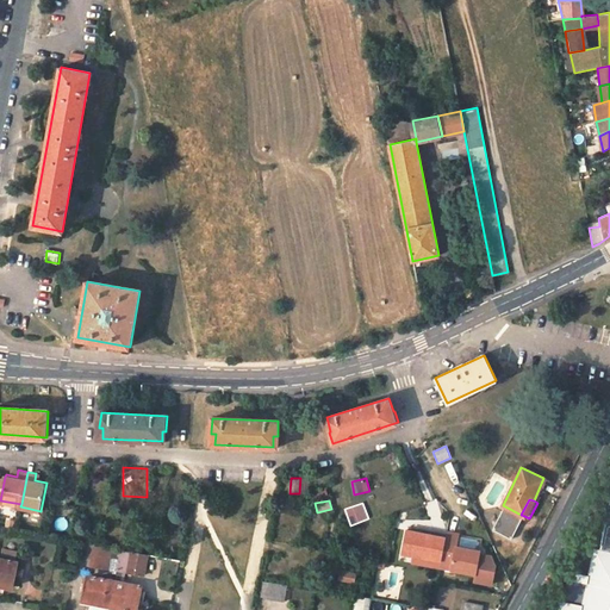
[(493,529),(514,539),(524,516),(521,515),(505,506),(493,529)]
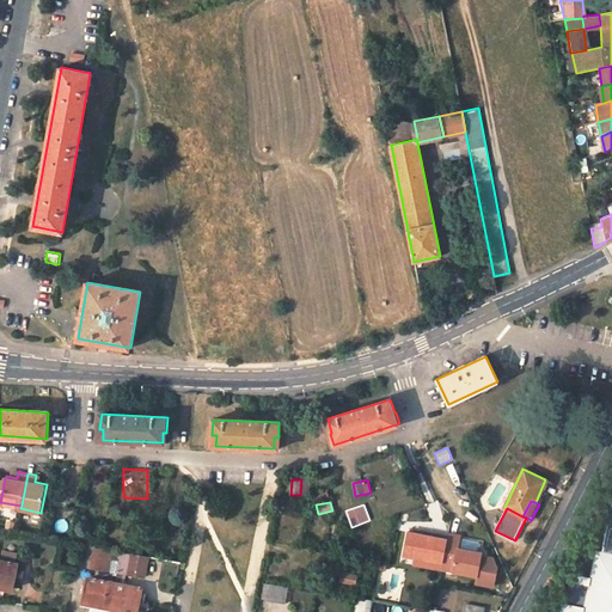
[(446,539),(447,536),(420,528),(420,533),(446,539)]
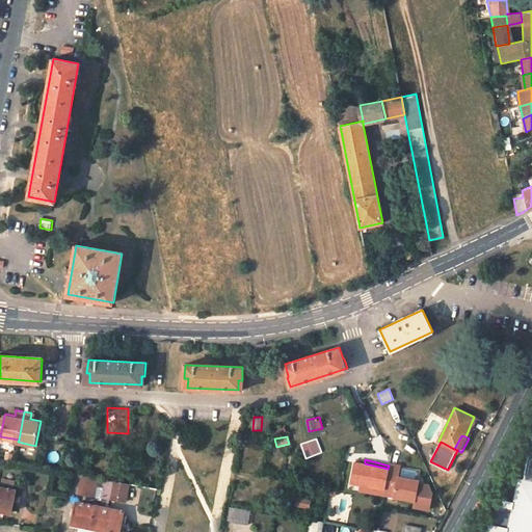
[(350,481),(384,489),(388,469),(365,463),(354,460),(350,481)]
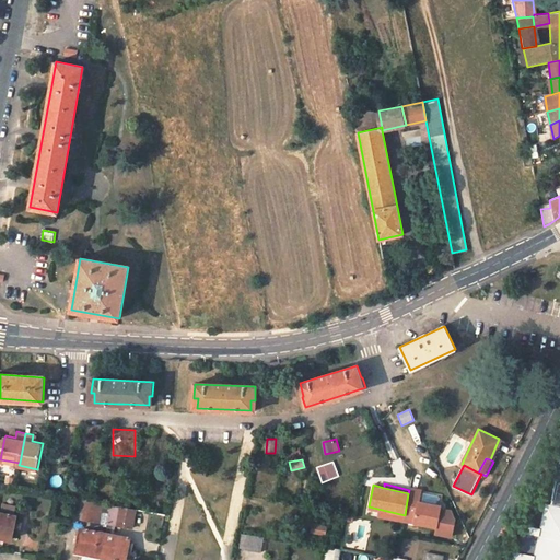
[(418,503),(419,498),(420,491),(409,490),(408,493),(405,515),(404,522),(436,527),(439,510),(440,506),(427,504),(418,503)]
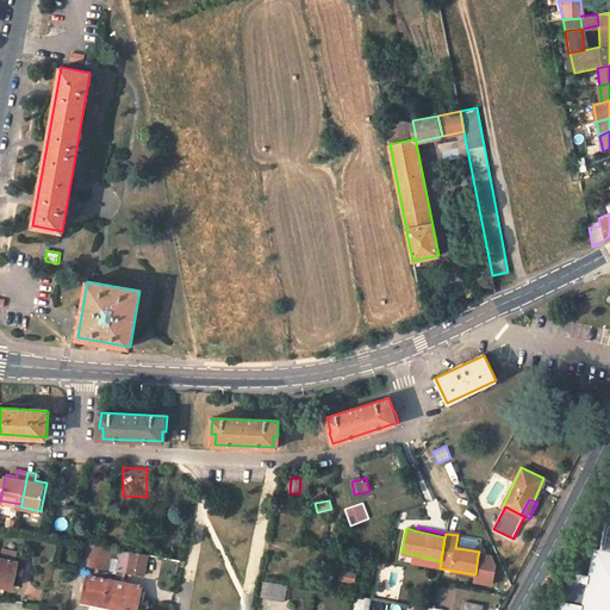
[(110,546),(94,543),(92,562),(106,566),(110,546)]
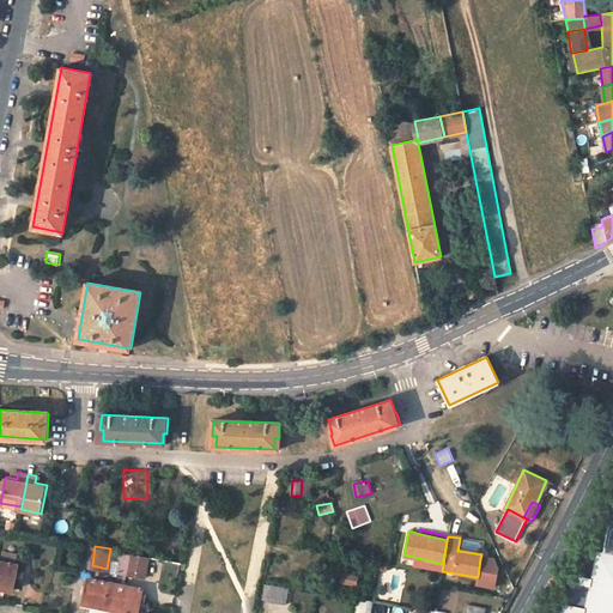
[(612,612),(612,552),(598,550),(590,586),(571,581),(563,611),(553,608),(552,612),(612,612)]
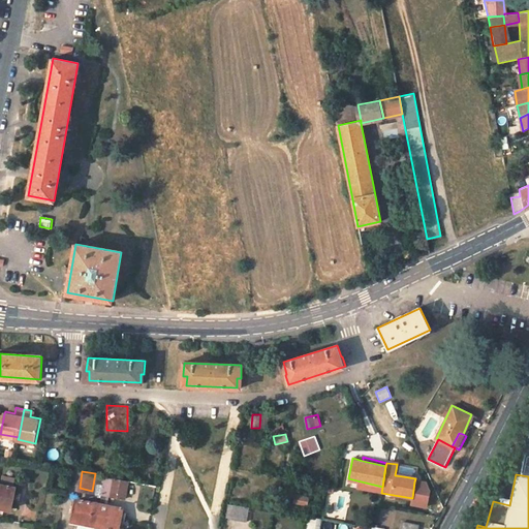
[(128,479),(113,476),(110,495),(124,498),(128,479)]
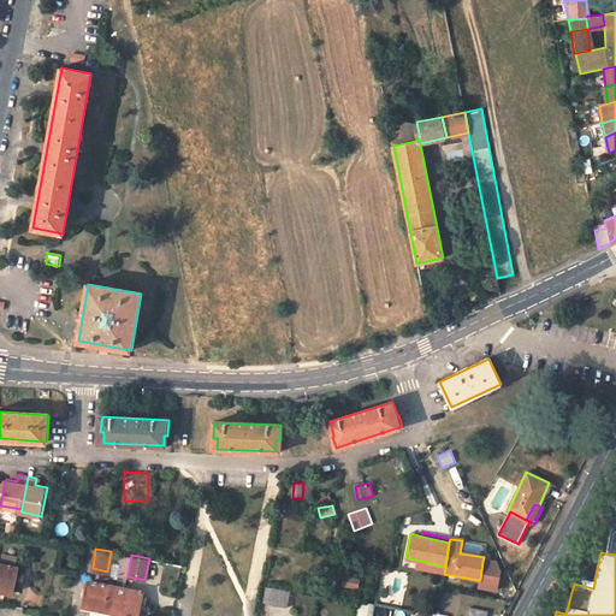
[(483,561),(480,580),(479,587),(497,590),(499,572),(495,563),(483,561)]
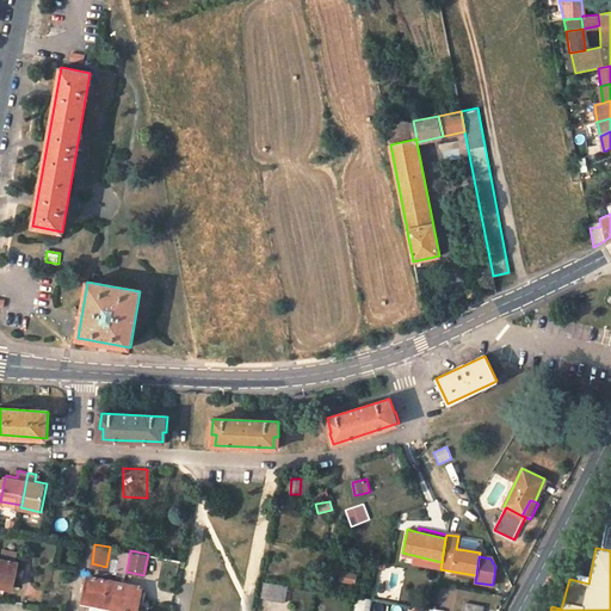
[(17,563),(0,559),(0,584),(13,586),(17,563)]
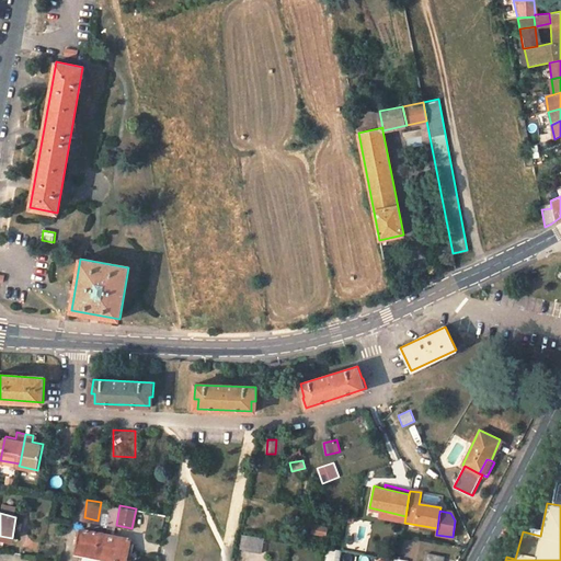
[(327,527),(315,525),(312,533),(324,536),(327,527)]
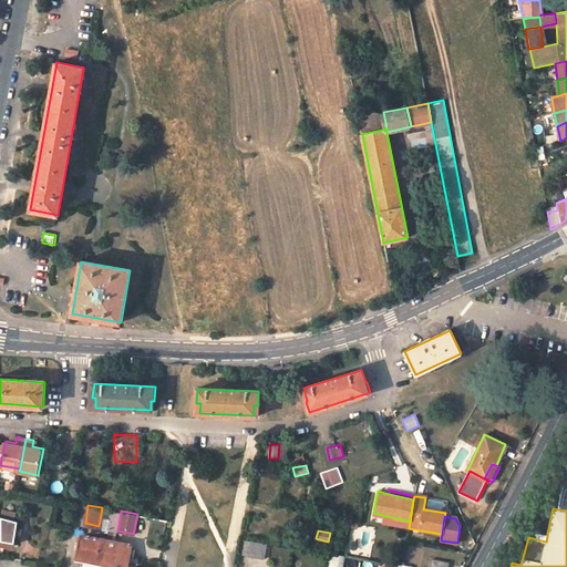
[(95,566),(103,566),(104,563),(109,540),(83,536),(79,558),(86,559),(85,565),(95,566)]
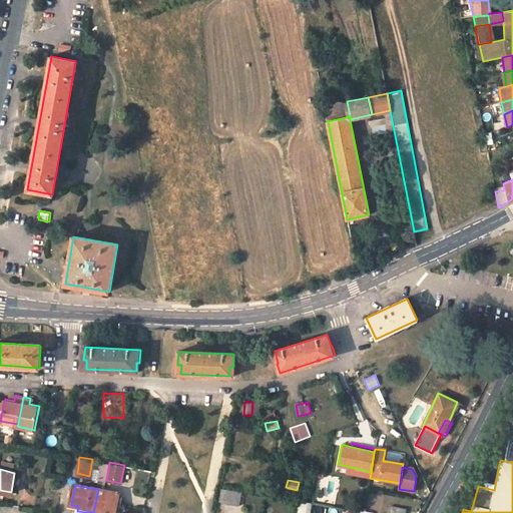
[(119,493),(98,489),(94,509),(93,512),(108,512),(109,512),(116,512),(119,493)]
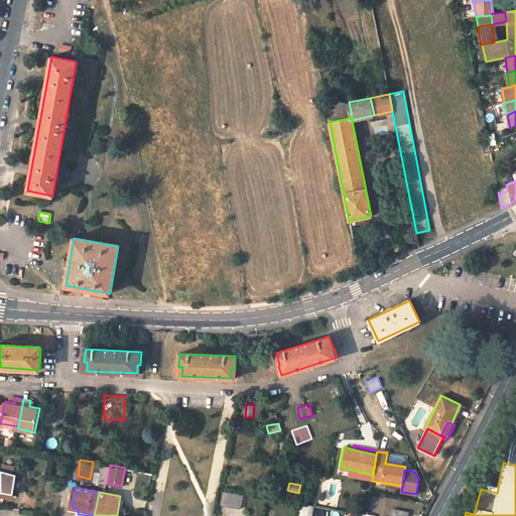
[(243,496),(226,493),(224,505),(241,508),(243,496)]
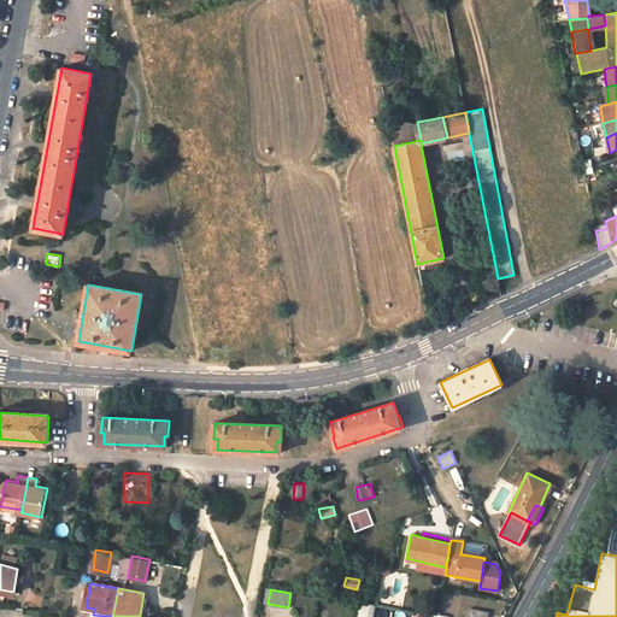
[(357,616),(374,616),(375,604),(358,604),(357,616)]
